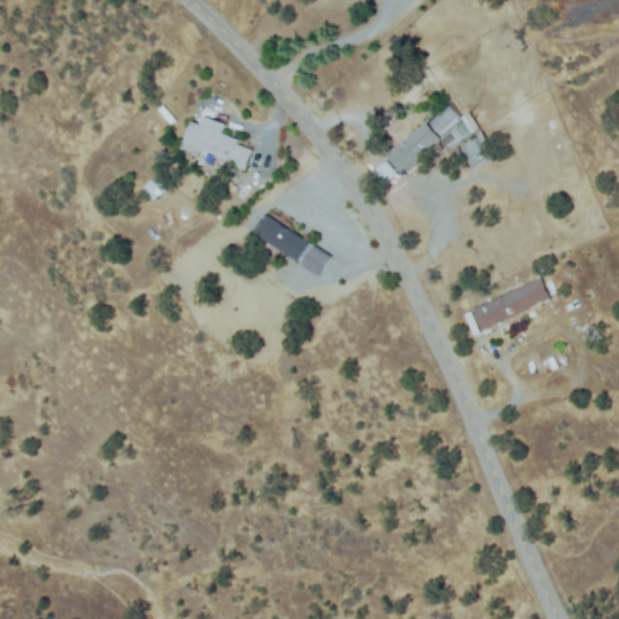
[(226,125),(223,134),(238,140),(236,145),(252,151),(244,172),(229,165),(231,160),(202,149),(200,155),(184,149),(195,123),(202,126),(206,117),(226,125)]
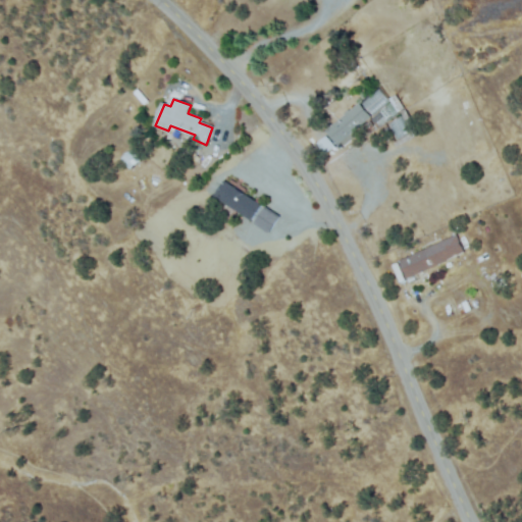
[(356,136),(344,145),(342,143),(340,144),(328,132),(359,104),(370,117),(353,133),(356,136)]
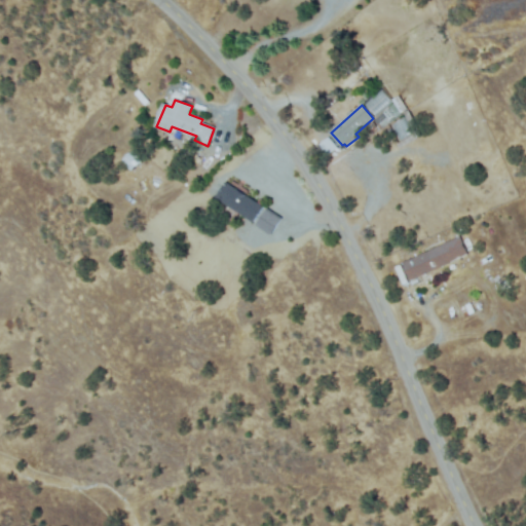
[(376,119),(381,114),(385,118),(380,123),(376,119)]
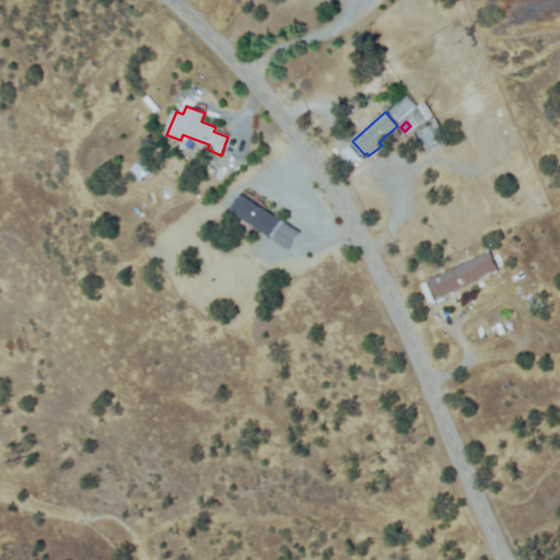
[(341,155),(351,148),(359,158),(348,165),(341,155)]
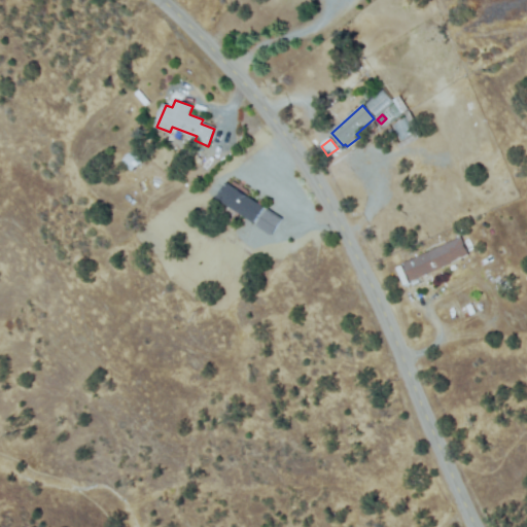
[(119,161),(130,151),(140,163),(130,172),(119,161)]
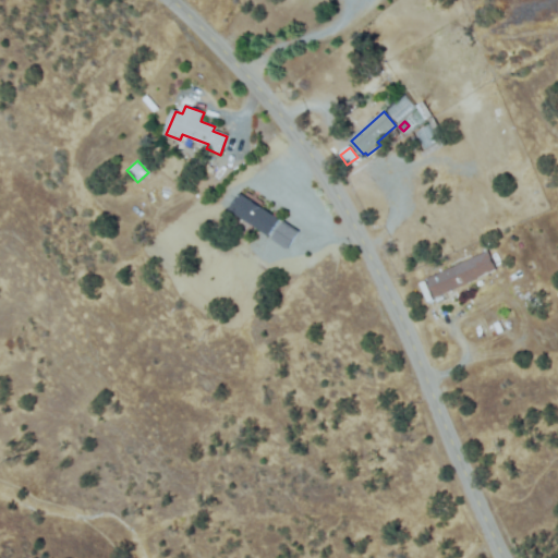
[(230,209),(240,194),(280,220),(270,235),(230,209)]
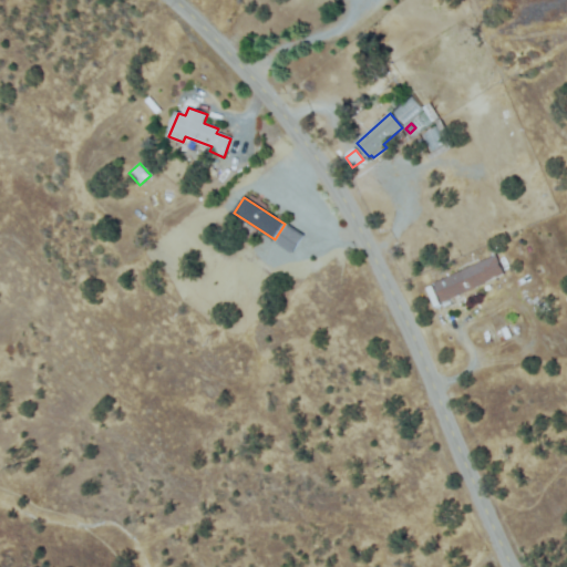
[(303,236),(294,253),(278,243),(288,226),(303,236)]
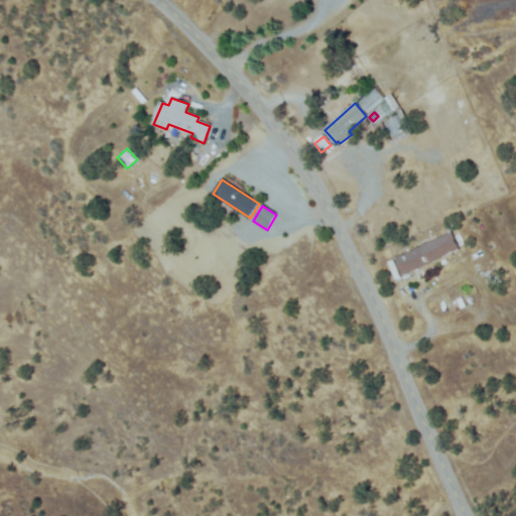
[(397,258),(452,233),(459,250),(405,274),(397,258)]
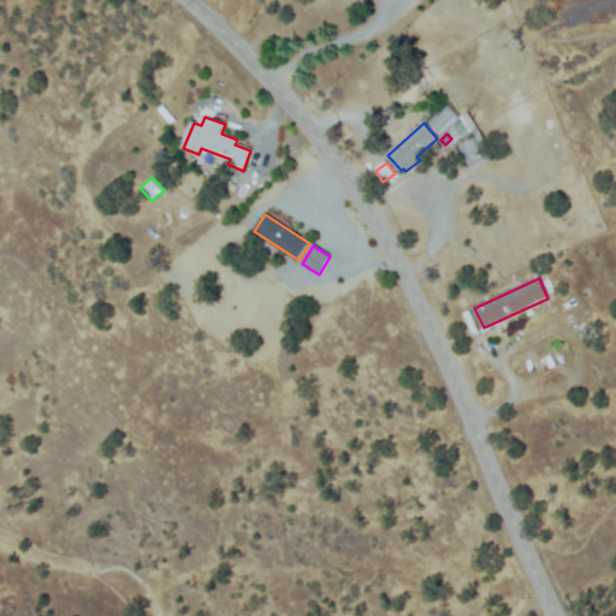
[(462,314),(469,311),(479,332),(472,335),(462,314)]
